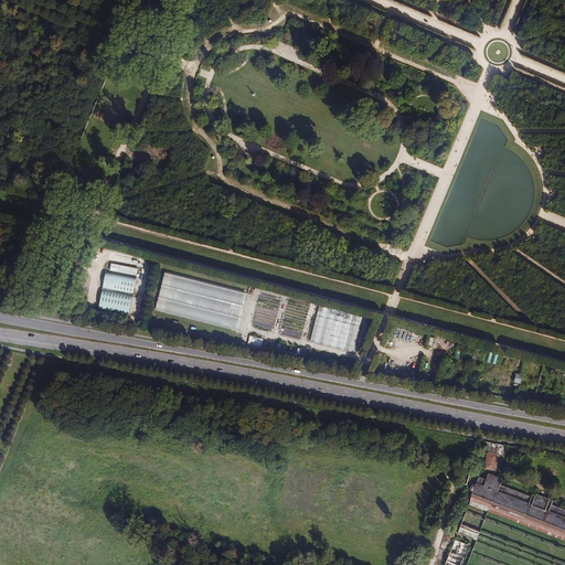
[(138,270),(112,265),(110,272),(137,277),(138,270)]
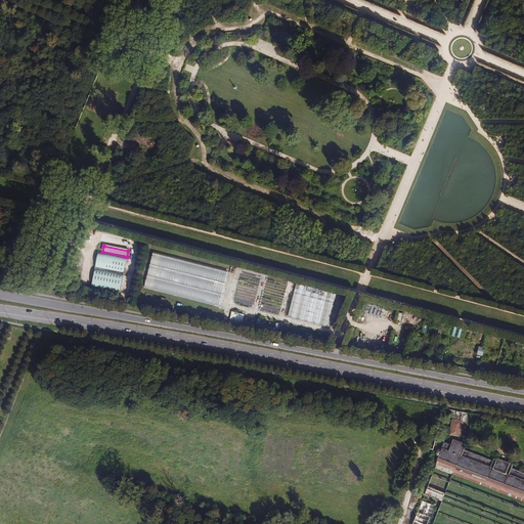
[(98,251),(96,266),(124,272),(127,257),(102,252),(98,251)]
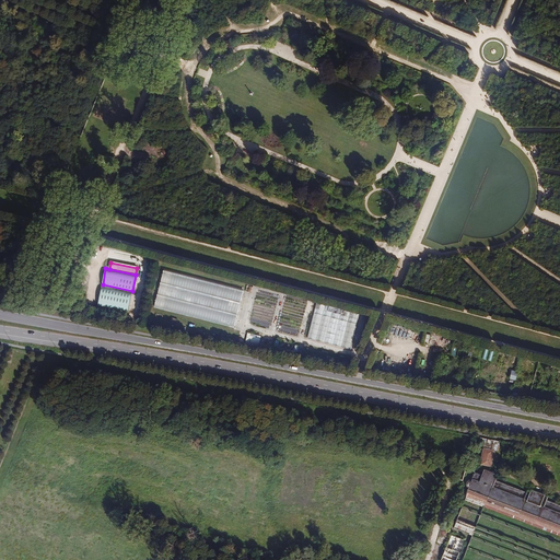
[(163,271),(154,307),(234,327),(244,291),(163,271)]
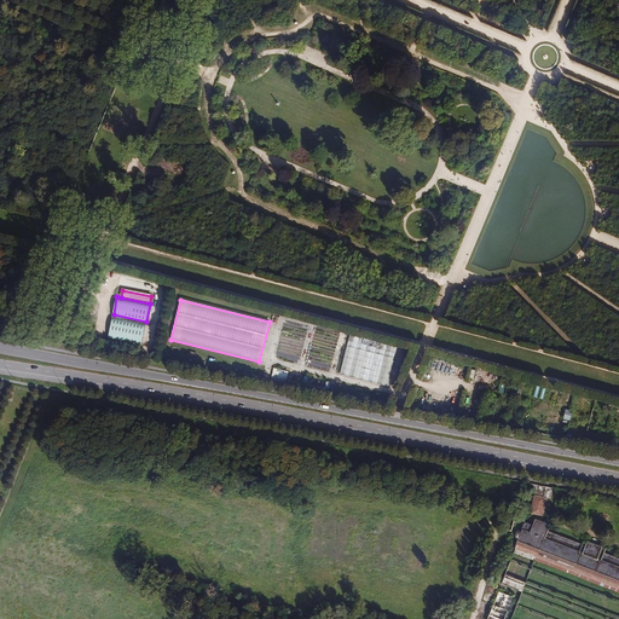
[(114,314),(109,337),(142,345),(146,322),(114,314)]
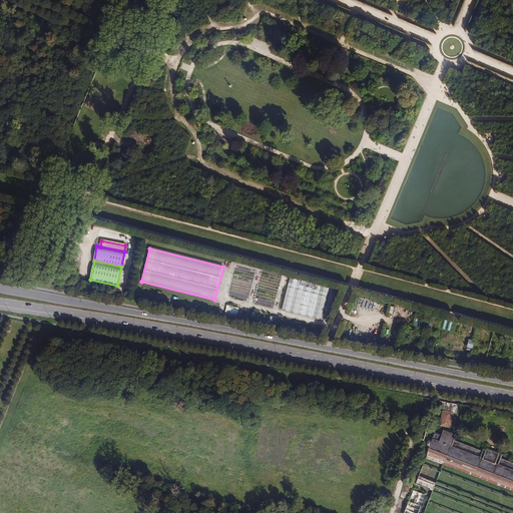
[(330,288),(290,278),(282,310),(322,321),(330,288)]
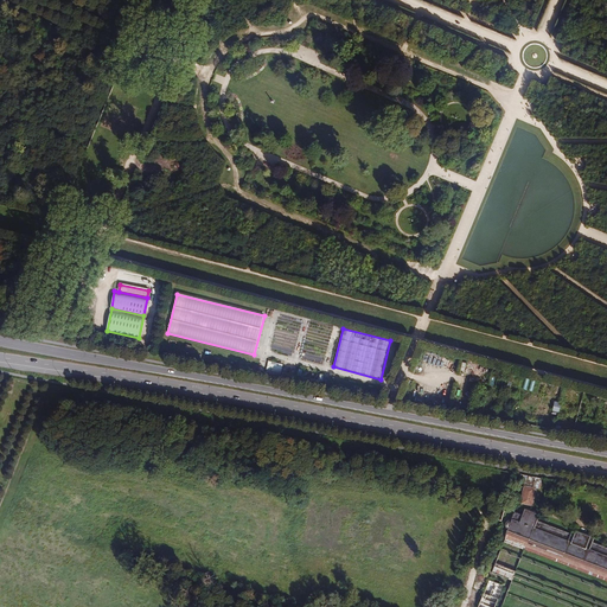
[(267,370),(281,374),(283,364),(269,360),(267,370)]
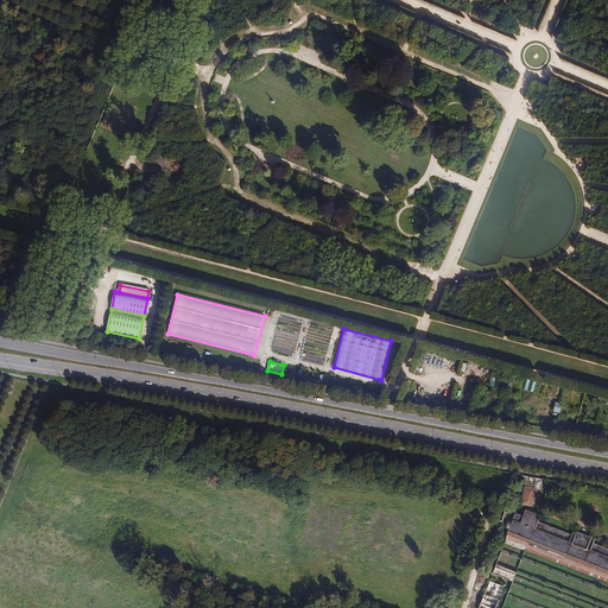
[(521,519),(518,526),(607,558),(607,539),(601,538),(602,533),(595,531),(596,527),(586,524),(583,527),(578,525),(577,529),(543,515),(545,510),(531,505),(529,511),(525,508),(524,512),(521,511),(519,518),(521,519)]
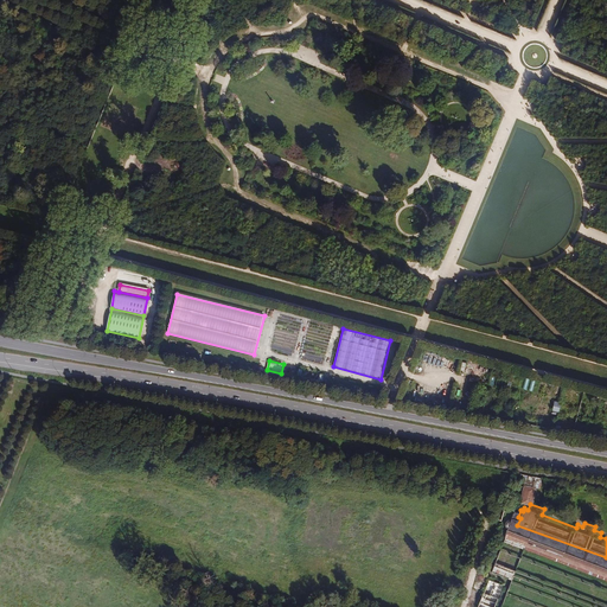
[(512,580),(516,573),(496,566),(493,572),(512,580)]
